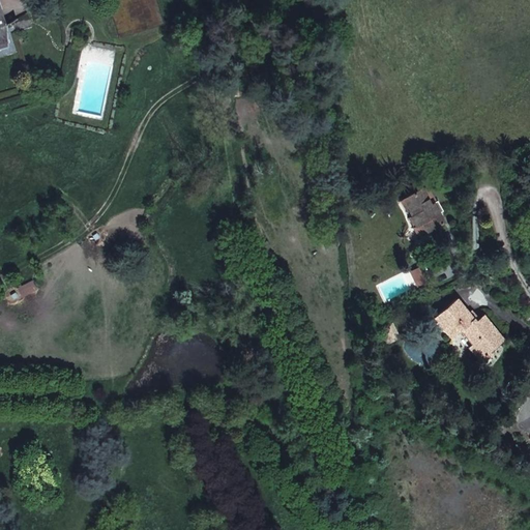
[(421,189),(404,199),(410,209),(408,210),(417,226),(422,224),(428,232),(444,223),(439,213),(438,211),(442,209),(438,201),(436,202),(430,202),(429,199),(427,200),(421,189)]
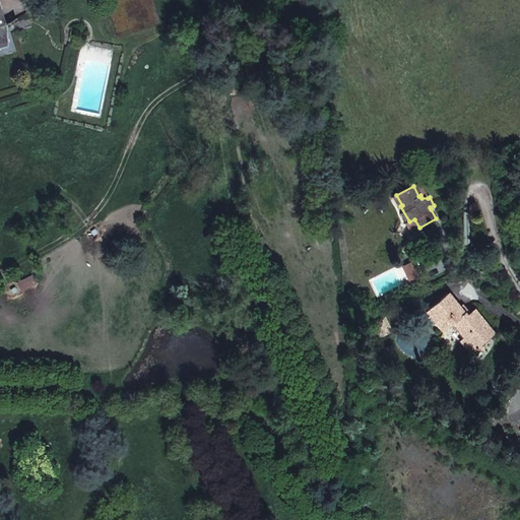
[(392,197),(410,233),(419,228),(414,219),(409,221),(400,206),(402,205),(396,195),(392,197)]
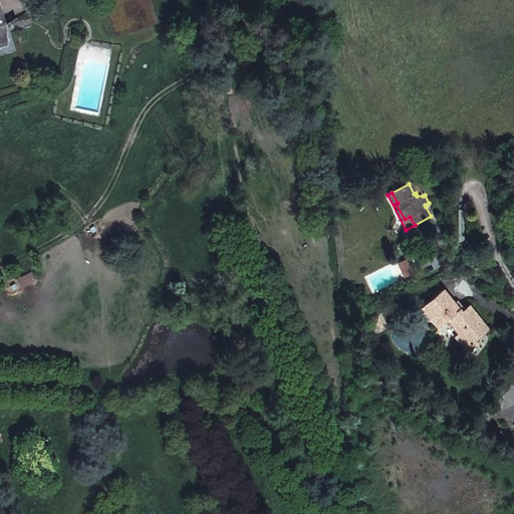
[(424,312),(438,328),(447,320),(458,334),(468,346),(464,348),(463,350),(467,355),(472,351),(471,349),(477,344),(474,341),(488,329),(469,305),(465,309),(461,312),(455,304),(443,290),(423,307),(421,305),(415,309),(421,315),(424,312)]
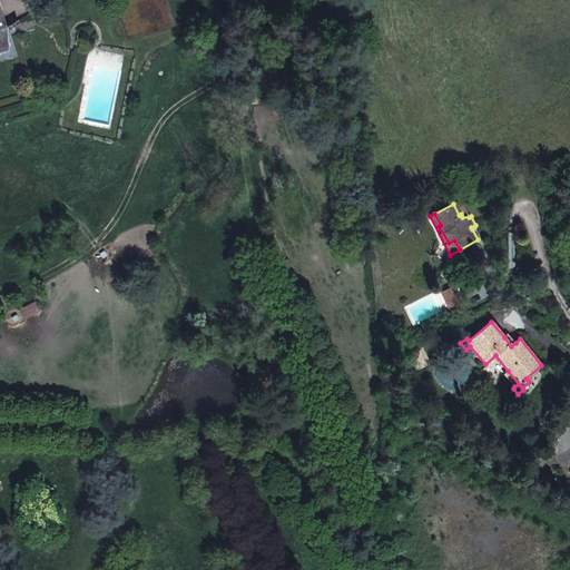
[(508,334),(504,337),(511,346),(516,343),(508,334)]
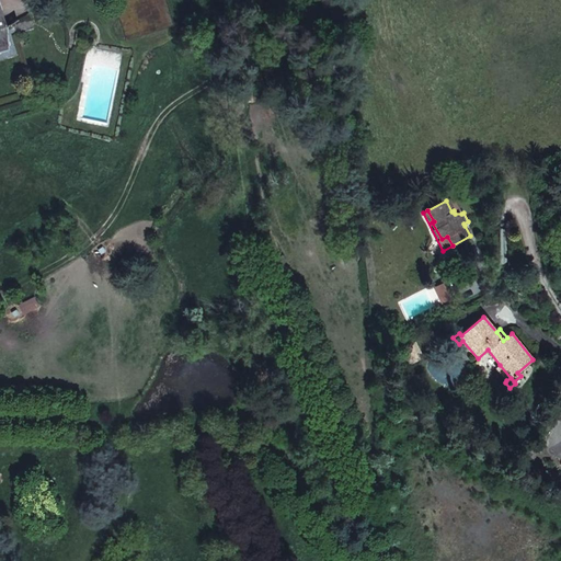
[(511,378),(500,365),(496,368),(506,380),(511,378)]
